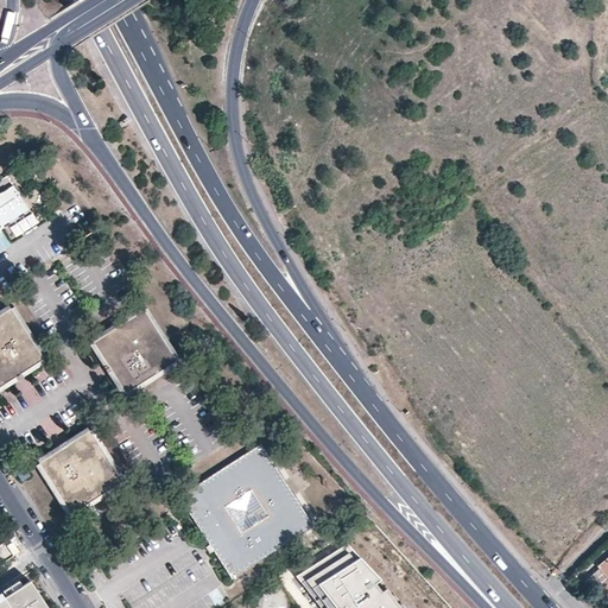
[(0,229),(29,211),(7,177),(0,181),(0,229)]
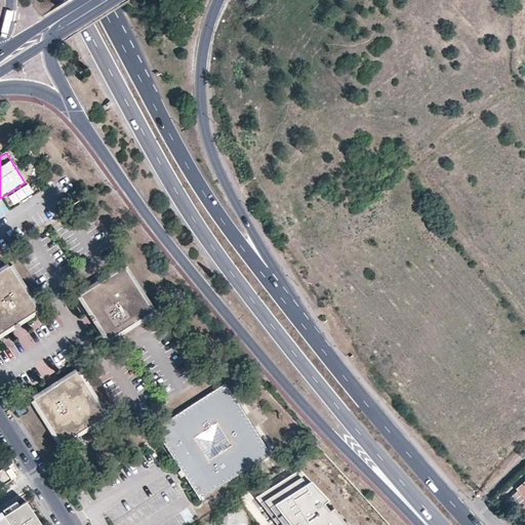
[(0,332),(36,311),(21,286),(7,268),(0,272),(0,332)]
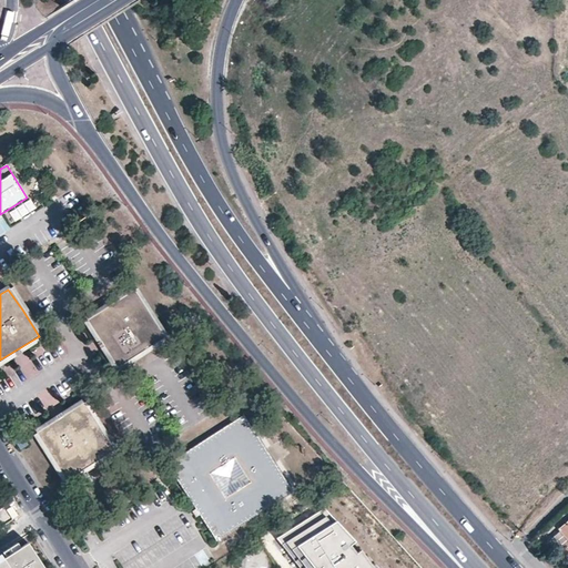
[(117,367),(162,338),(133,292),(87,321),(117,367)]
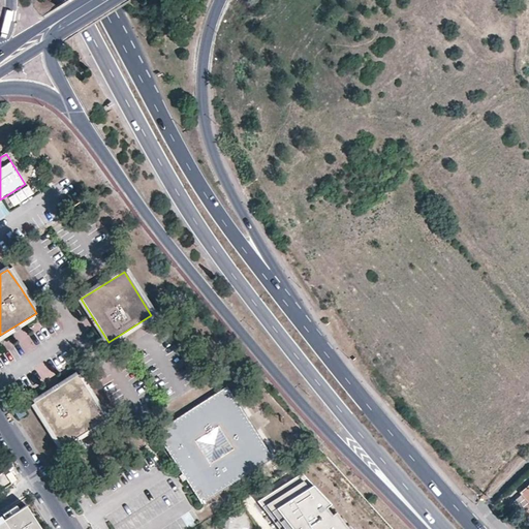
[(103,419),(76,376),(34,403),(61,446),(103,419)]
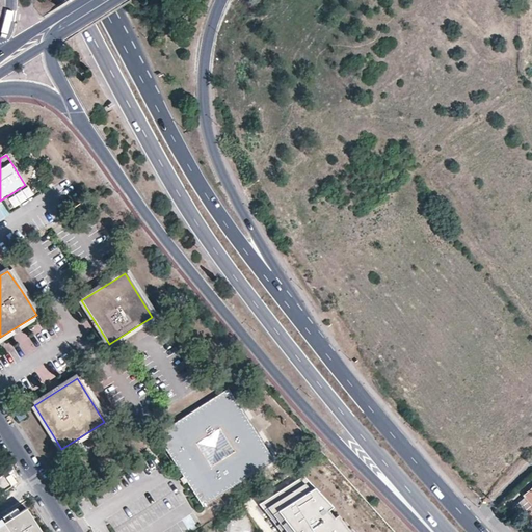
[(273,460),(228,390),(156,436),(183,478),(202,506),(273,460)]
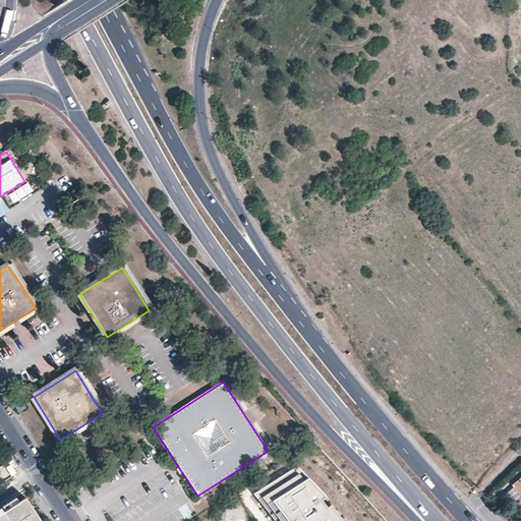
[(21,403),(14,407),(20,415),(26,411),(21,403)]
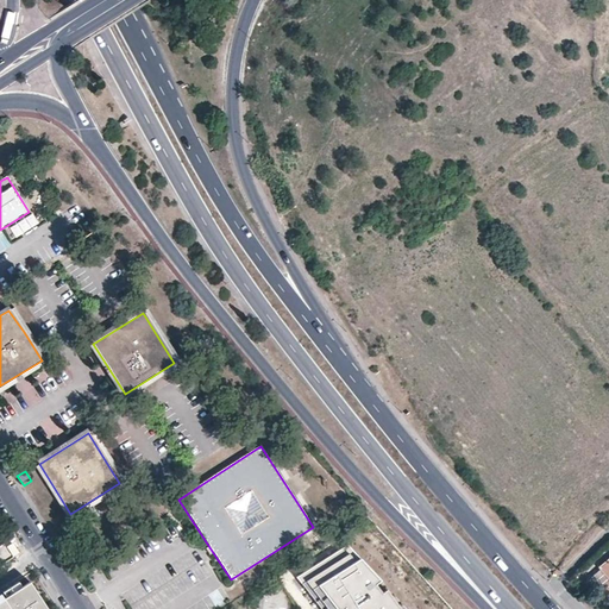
[(400,608),(388,589),(382,592),(375,584),(380,581),(347,545),(295,579),(319,608),(400,608)]
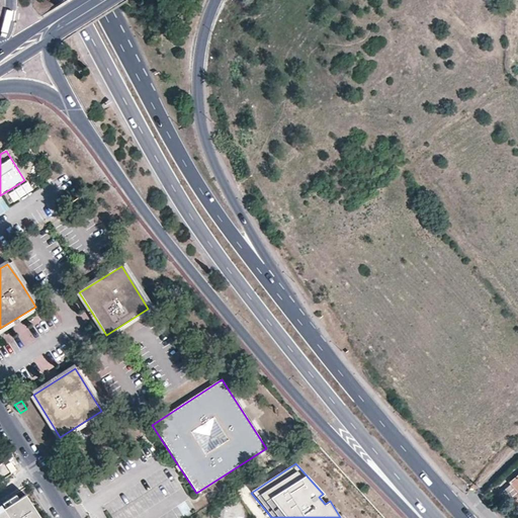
[(517,475),(509,483),(517,493),(517,475)]
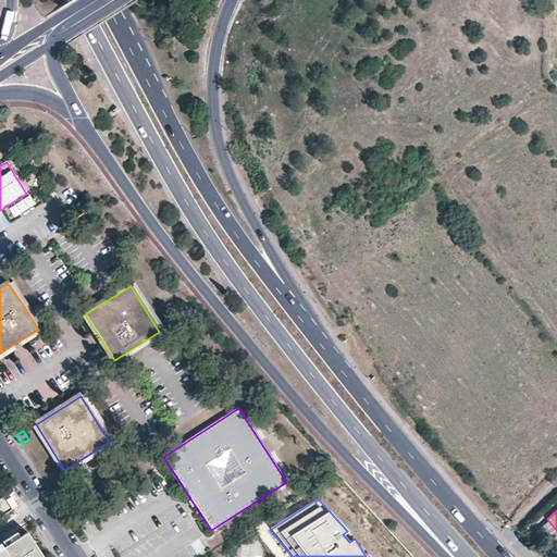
[(556,532),(556,530),(548,520),(540,525),(553,536),(556,532)]
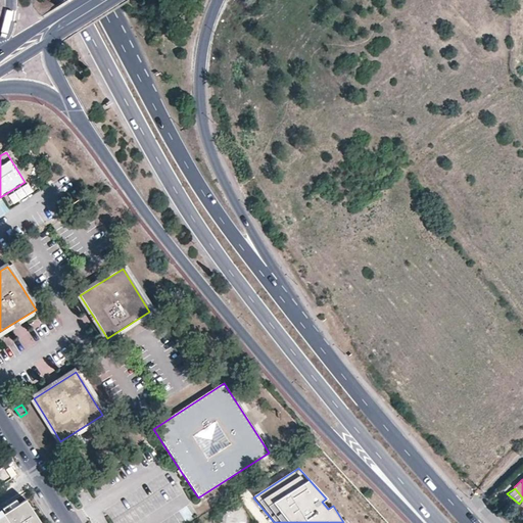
[(0,505),(0,522),(46,522),(27,489),(0,505)]
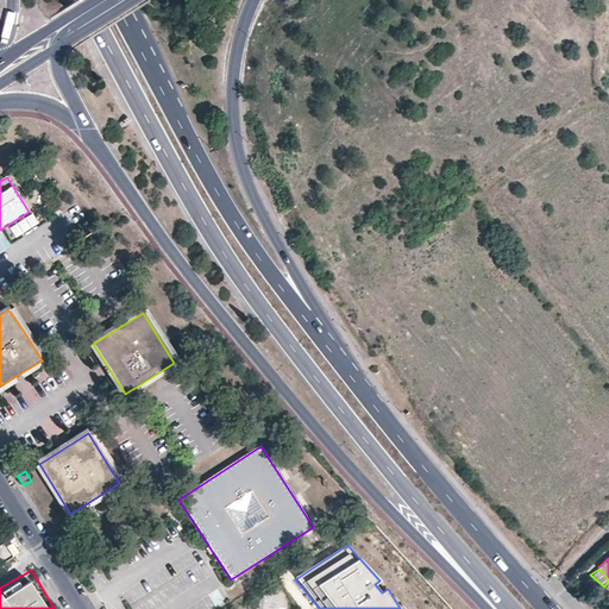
All buildings are outlined.
